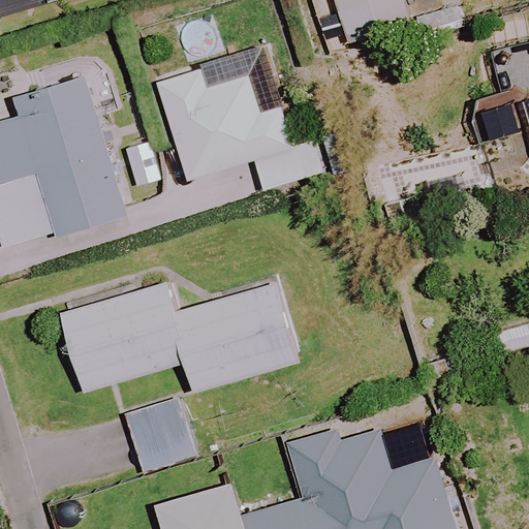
[(0,0),(0,14),(47,0),(0,0)]
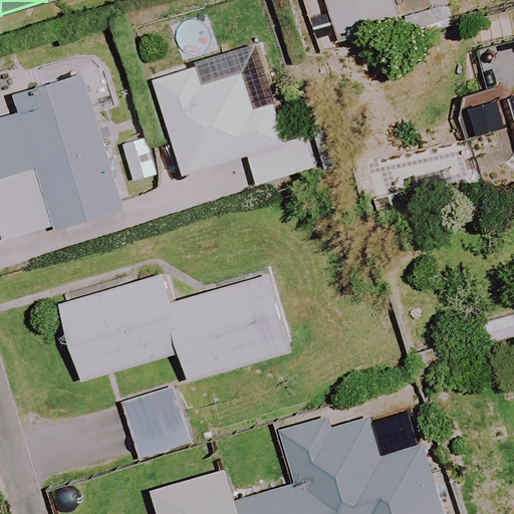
[(288,140),(276,102),(254,109),(242,71),(202,84),(196,64),(153,78),(183,174),(246,155),(255,186),(314,167),(304,135),(288,140)]
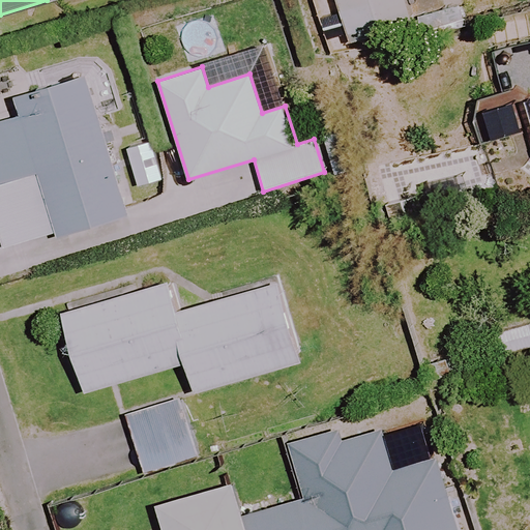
[(84,78),(26,94),(9,122),(0,123),(0,178),(1,183),(0,183),(0,237),(3,248),(121,216),(84,78)]
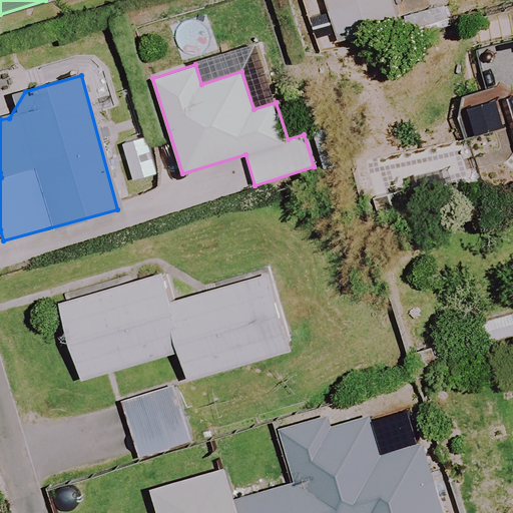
[(291,348),(268,274),(171,302),(163,274),(58,305),(80,379),(179,350),(187,379),(291,348)]
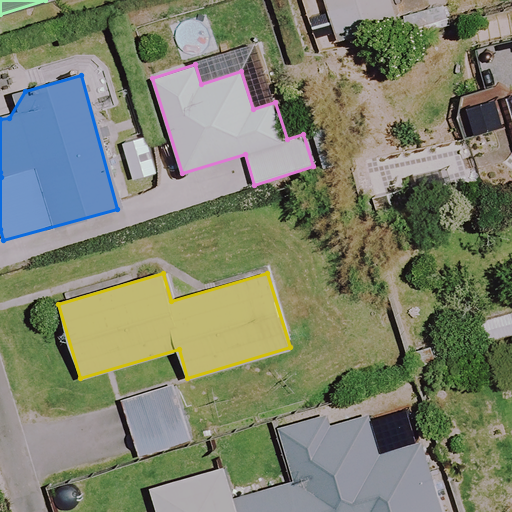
[(473,320),(479,348),(511,339),(511,316),(511,311),(473,320)]
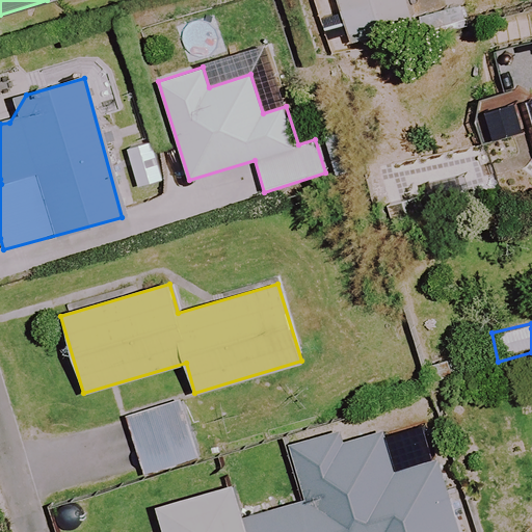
[(182,400),(120,418),(137,479),(200,461),(182,400)]
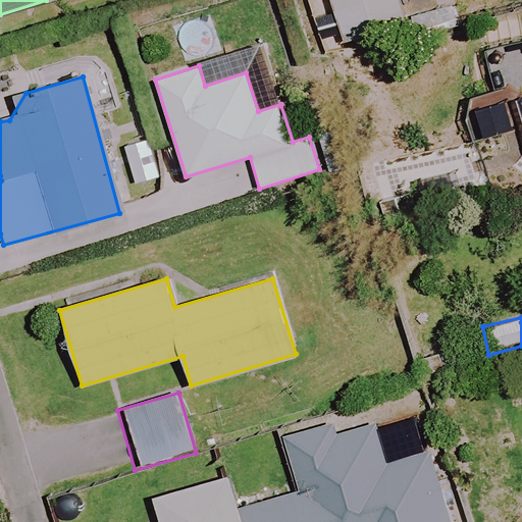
[(448,521),(428,453),(386,465),(373,422),(331,434),(328,423),(279,437),(296,492),(238,510),(227,475),(154,497),(160,521),(448,521)]
